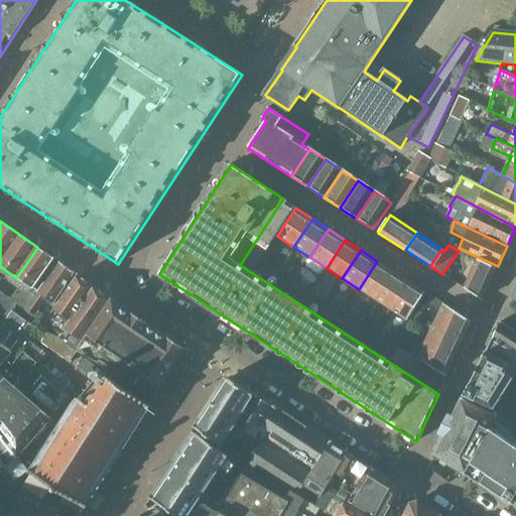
[(55,259),(44,252),(17,290),(10,300),(25,310),(37,292),(34,290),(55,259)]
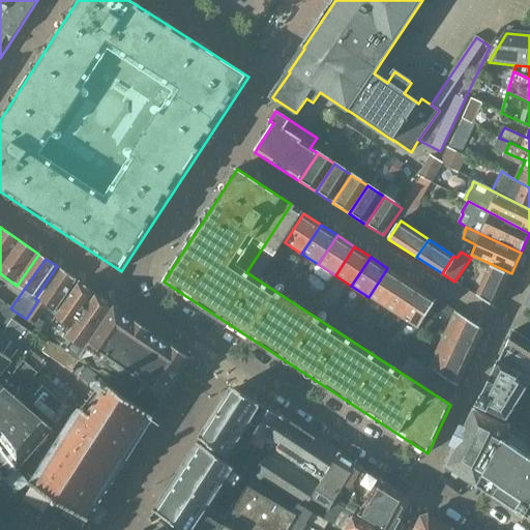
[(492,266),(477,296),(495,308),(511,275),(492,266)]
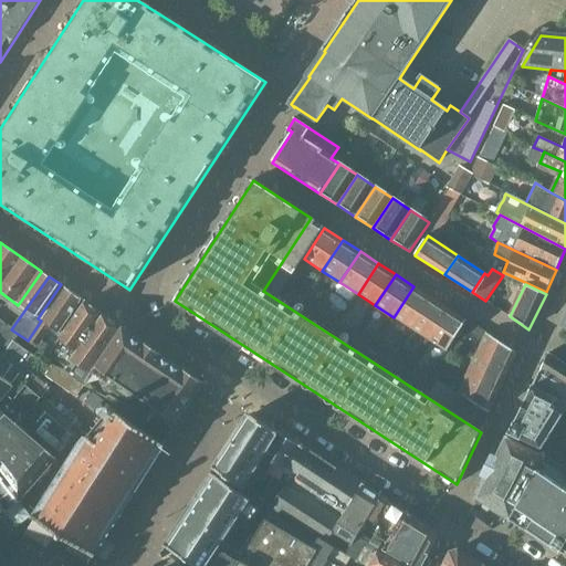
[(394,317),(411,328),(431,297),(413,286),(394,317)]
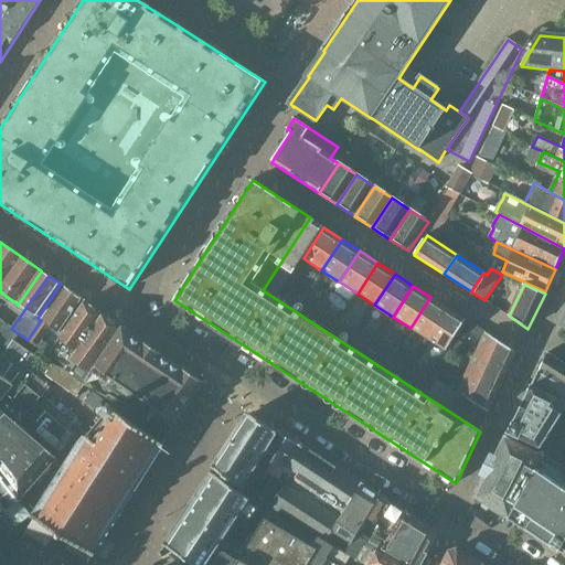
[(64,287),(41,320),(28,340),(24,344),(46,358),(49,355),(53,349),(41,341),(51,328),(59,333),(82,299),(64,287)]
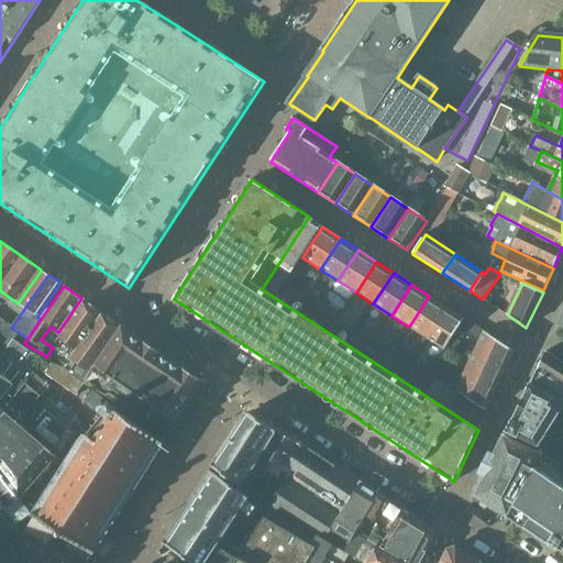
[(446,308),(429,296),(409,327),(427,339),(446,308)]
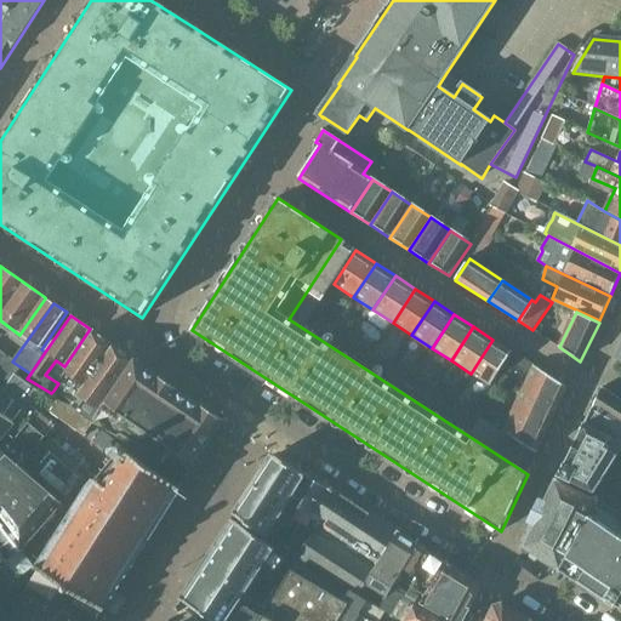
[(58,383),(53,391),(73,403),(113,345),(95,331),(58,383)]
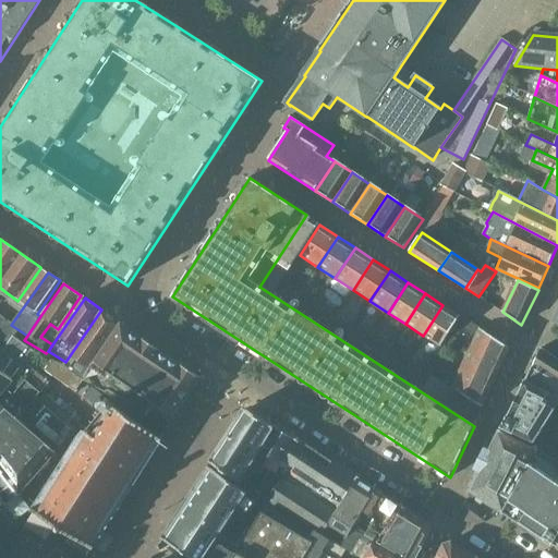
[(443,305),(423,336),(440,348),(461,316),(443,305)]
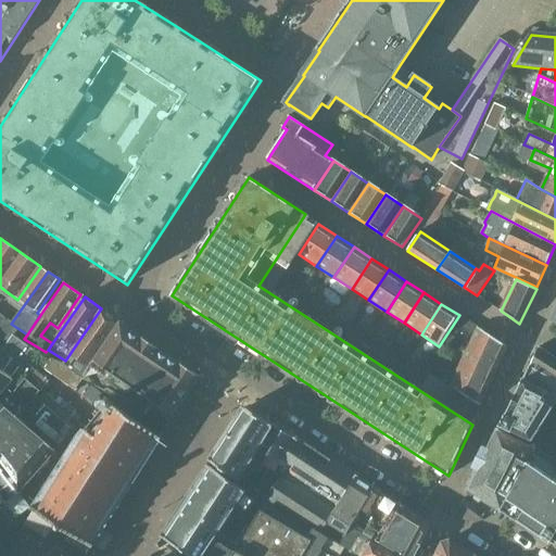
[(122,323),(101,308),(97,316),(65,361),(63,364),(84,378),(92,367),(122,323)]
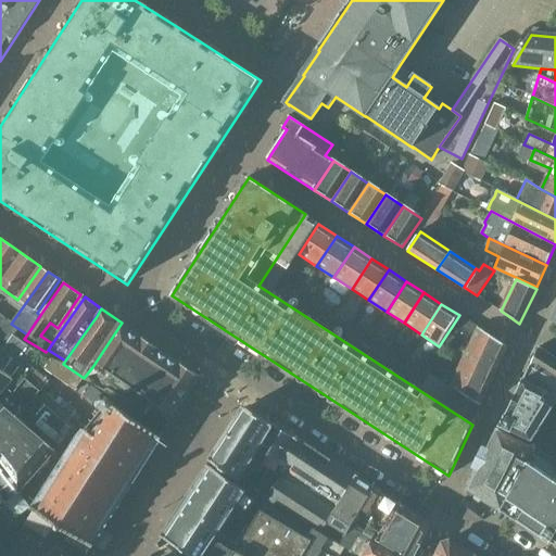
[(474,336),(468,348),(500,367),(508,348),(464,318),(458,326),(474,336)]
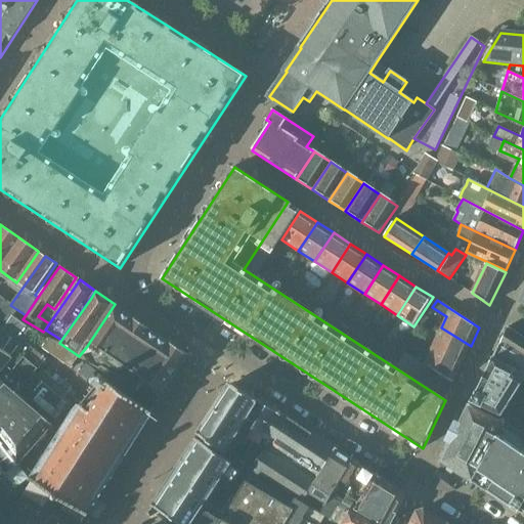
[(189,356),(115,304),(87,346),(79,356),(98,369),(100,366),(156,404),(189,356)]
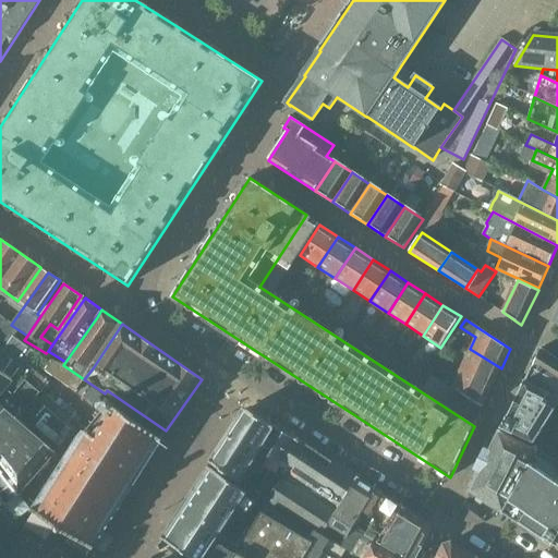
[(0,348),(0,398),(7,391),(14,383),(37,354),(13,337),(3,351),(0,348)]
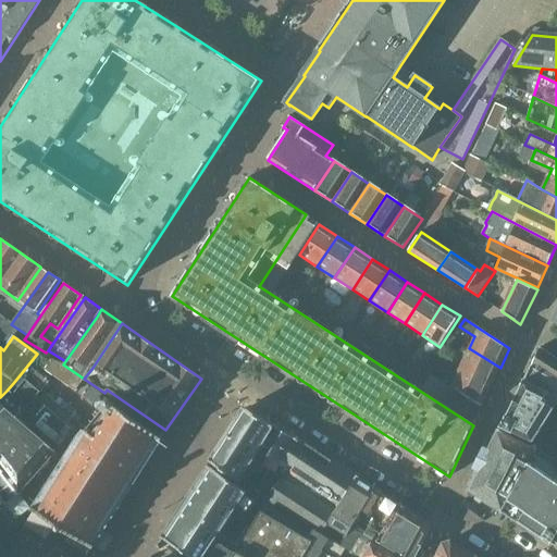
[(500,368),(469,348),(460,367),(492,386),(500,368)]
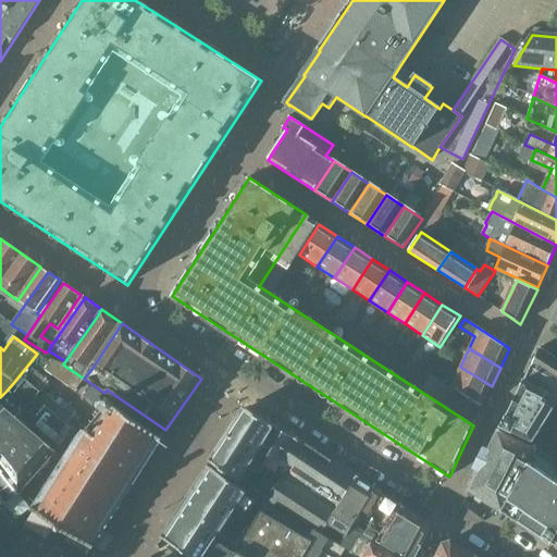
[(556,381),(556,358),(541,348),(531,368),(556,381)]
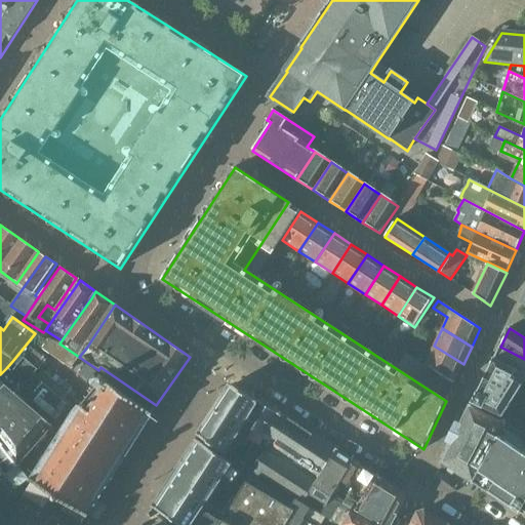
[(58,345),(54,351),(76,366),(75,366),(73,370),(89,382),(97,372),(80,360),(58,345)]
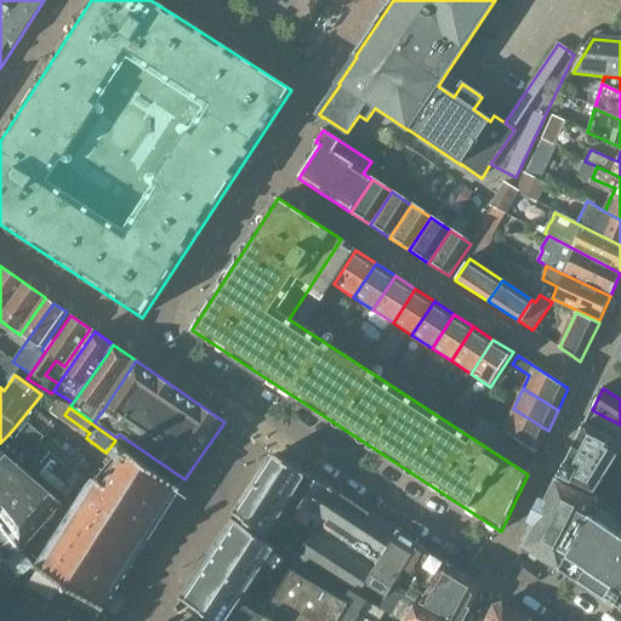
[(503,431),(537,453),(548,431),(513,409),(503,431)]
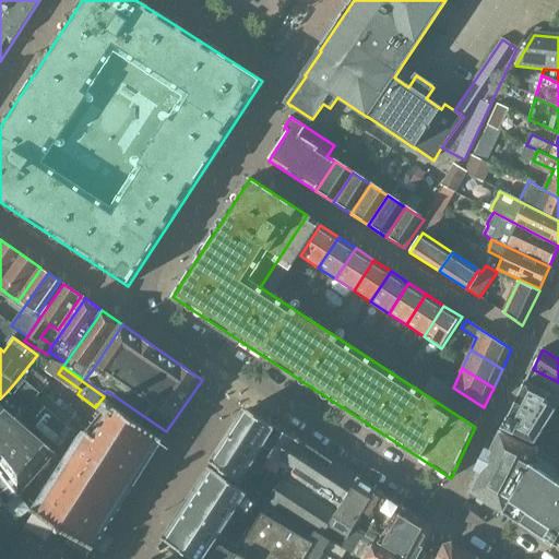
[(558,405),(558,382),(533,369),(503,429),(535,444),(558,405)]
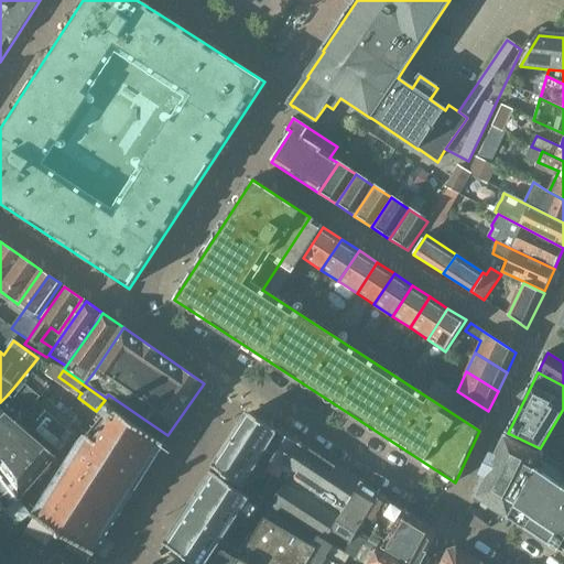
[(0,443),(36,401),(36,400),(40,397),(26,387),(14,402),(7,396),(0,402),(0,443)]
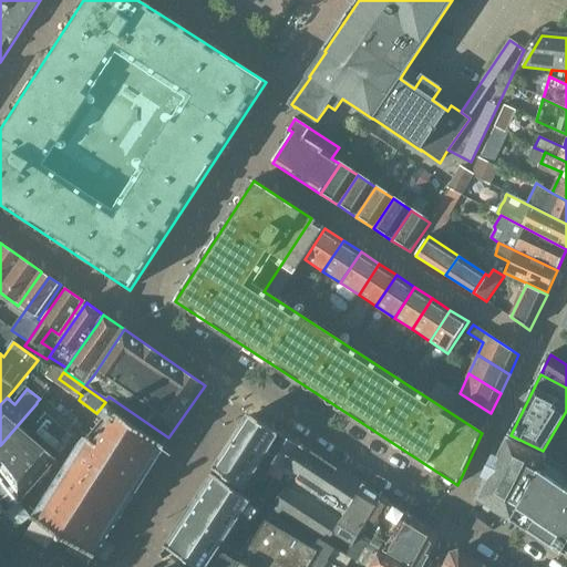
[(76,436),(38,404),(35,406),(0,445),(0,475),(21,504),(59,460),(57,459),(76,436)]
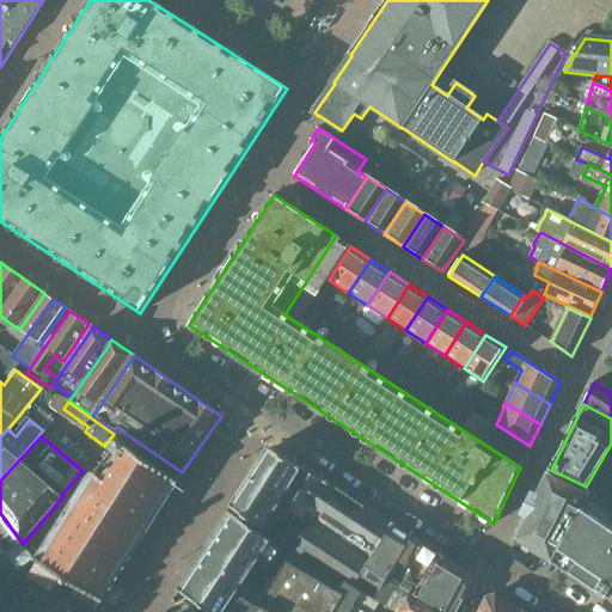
[(87,481),(36,562),(101,603),(178,482),(121,441),(87,481)]
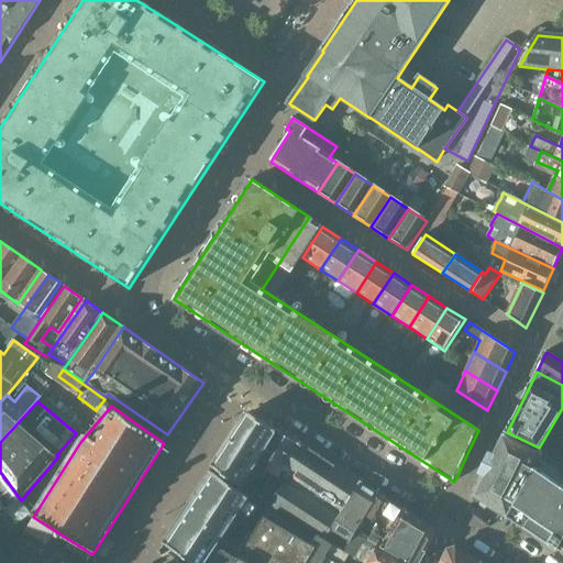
[(340,562),(345,555),(317,539),(312,545),(265,518),(261,525),(253,520),(262,506),(240,490),(252,473),(277,431),(250,414),(234,437),(214,467),(233,481),(231,484),(212,471),(164,543),(192,562),(191,562),(340,562)]
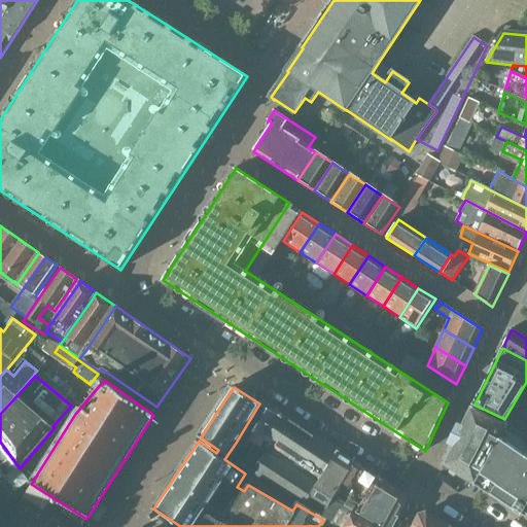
[(279,415),(259,403),(236,443),(252,452),(243,465),(253,472),(251,476),(296,504),(323,520),(334,501),(345,482),(355,464),(279,415)]
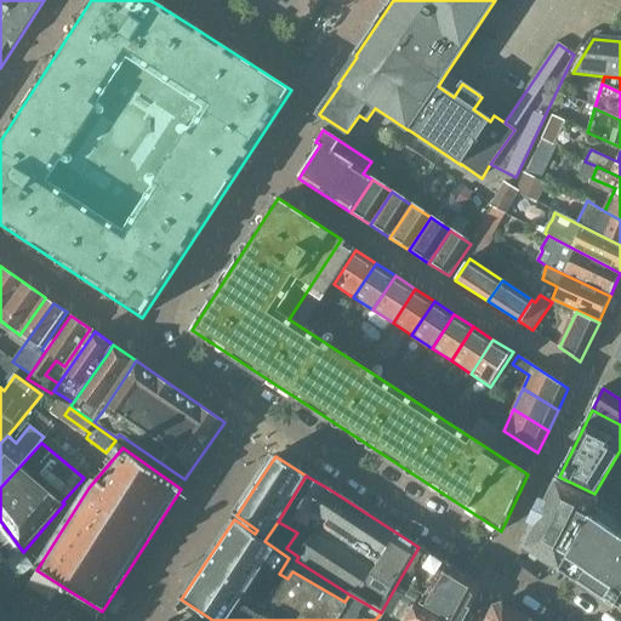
[(559,571),(597,501),(557,482),(525,547),(559,571)]
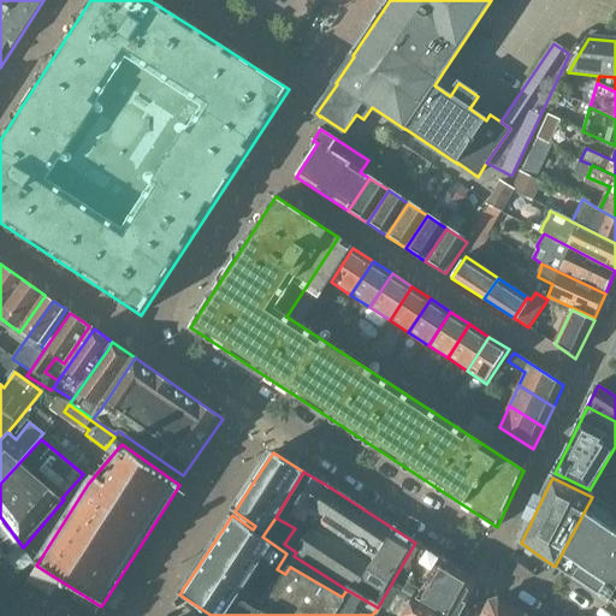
[(599,486),(592,497),(600,502),(608,491),(599,486)]
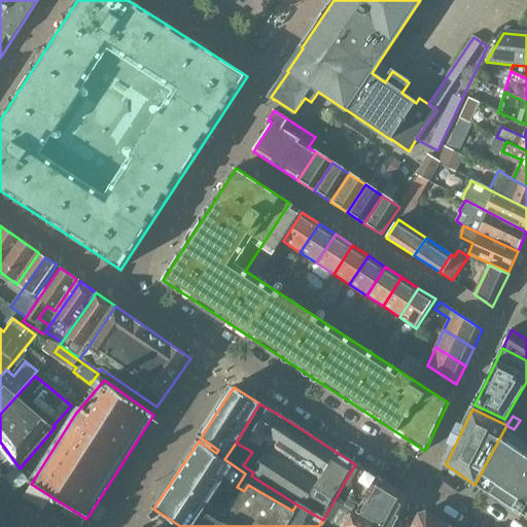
[(521,434),(526,425),(520,420),(514,429),(519,433),(521,434)]
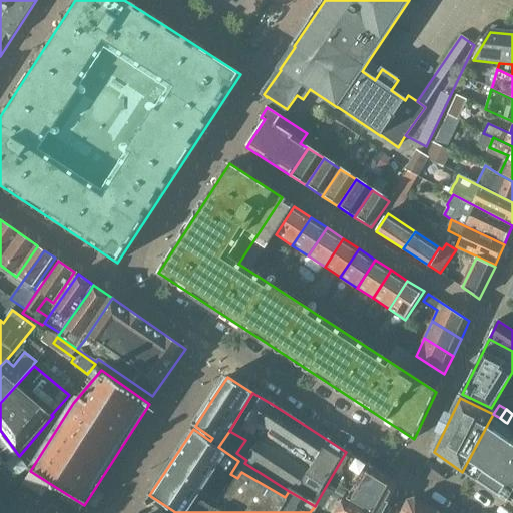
[(507,501),(512,491),(512,442),(488,426),(462,472),(507,501)]
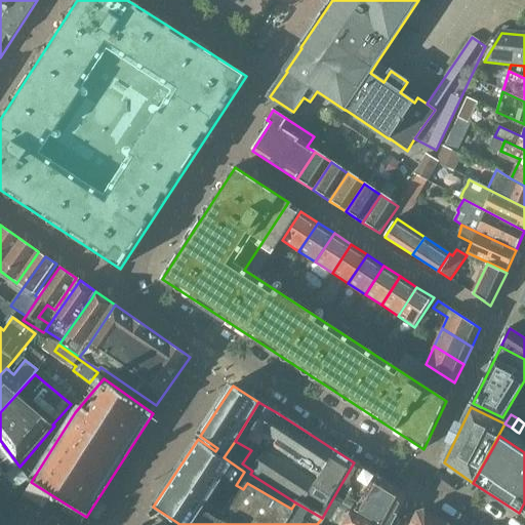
[(403,492),(354,462),(344,480),(355,487),(354,488),(397,515),(405,499),(403,492)]
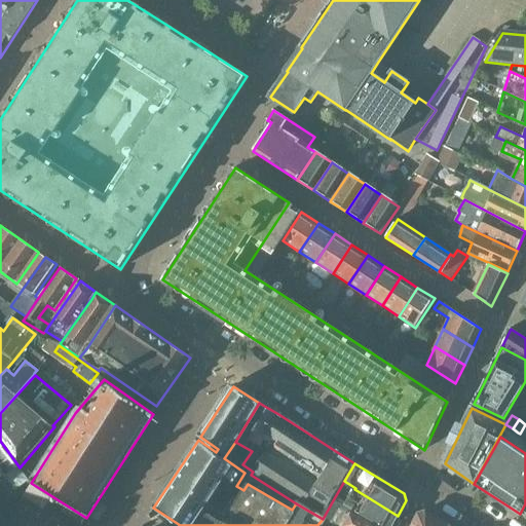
[(355,488),(344,481),(333,500),(379,525),(392,525),(398,516),(354,489),(355,488)]
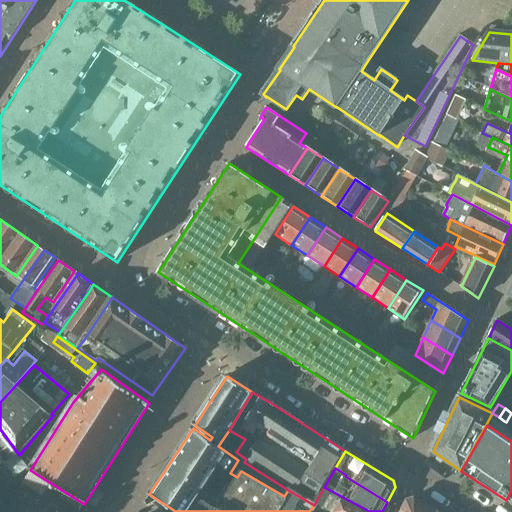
[(369,511),(324,487),(314,505),(327,511),(369,511)]
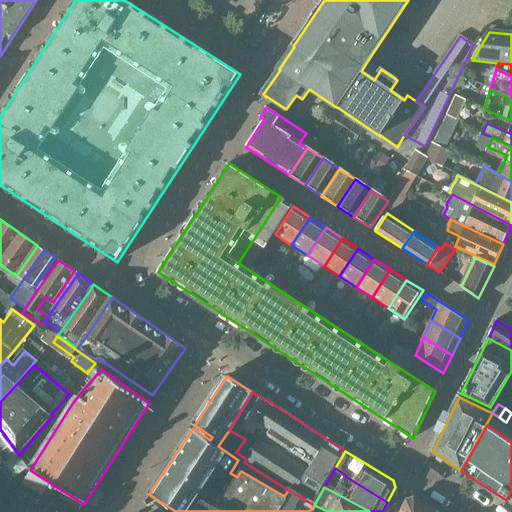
[(435,511),(436,511),(414,499),(408,501),(402,511),(435,511)]
